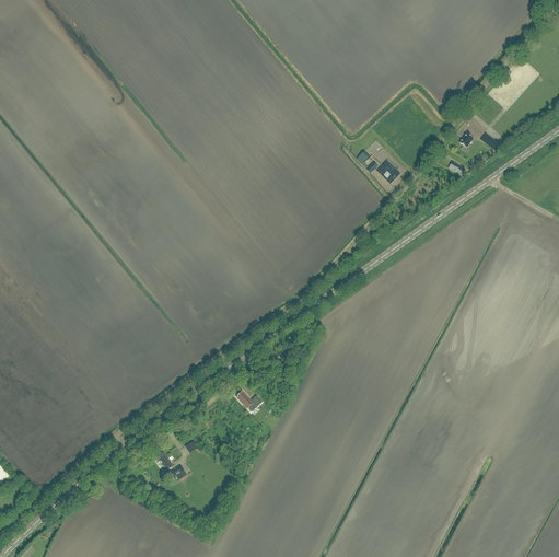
[(466,131),(458,141),(465,146),(473,137),(466,131)]
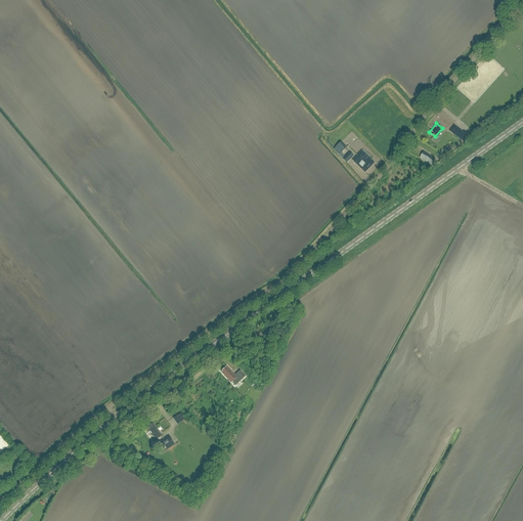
[(448,129),(463,139),(467,133),(463,129),(463,130),(453,123),(448,129)]
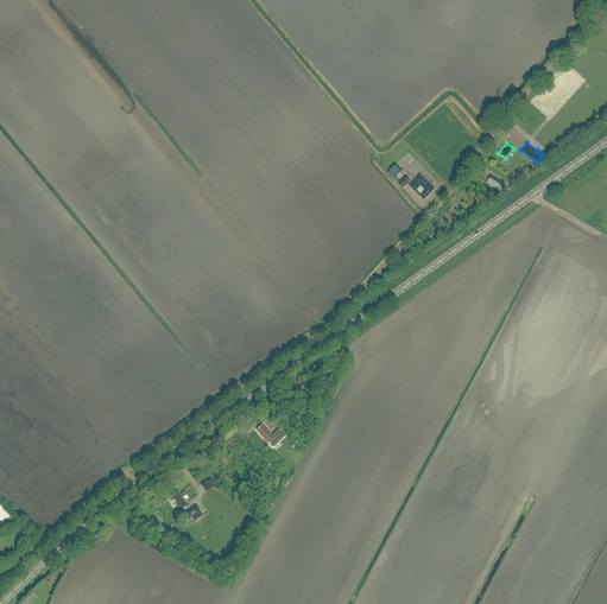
[(402,185),(409,178),(405,173),(398,182),(402,185)]
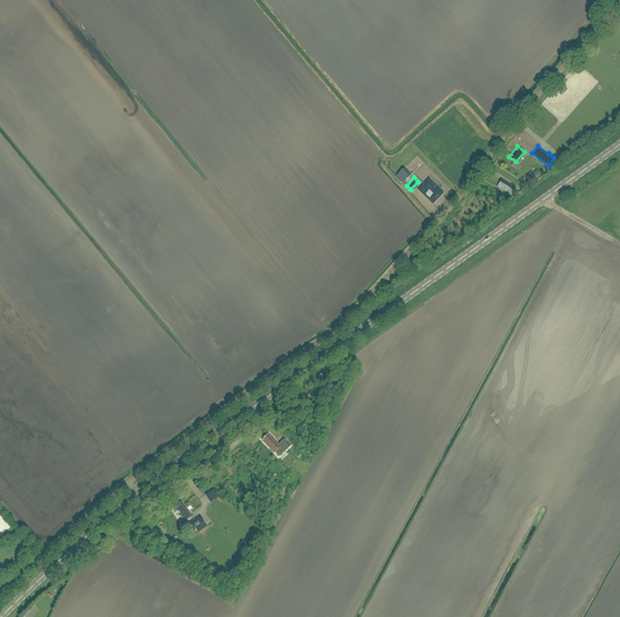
[(436,187),(428,181),(424,186),(422,184),(422,186),(421,184),(419,187),(428,196),(428,195),(433,199),(442,190),(437,186),(436,187)]
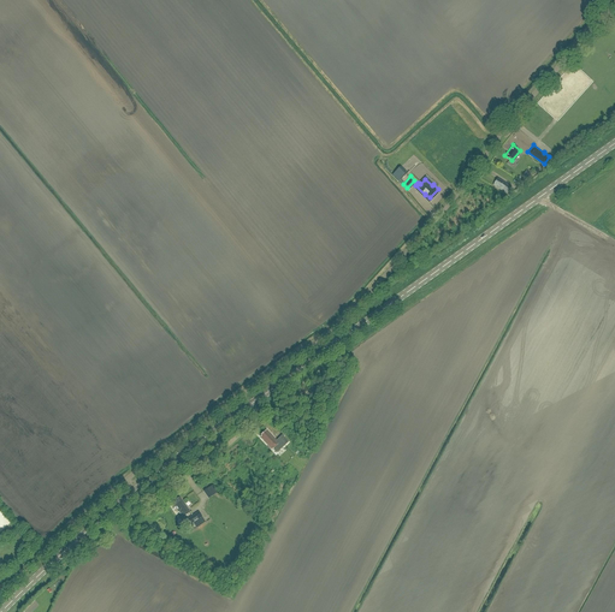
[(276,438),(265,427),(260,433),(259,434),(271,447),(272,446),(276,450),(287,439),(281,433),(276,438)]
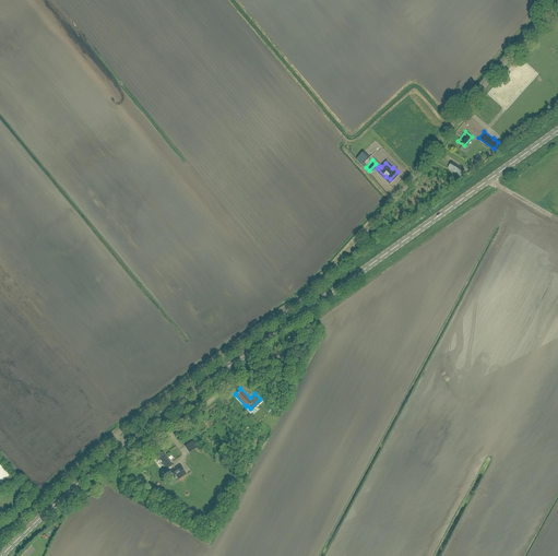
[(189,448),(198,442),(193,437),(186,442),(189,448)]
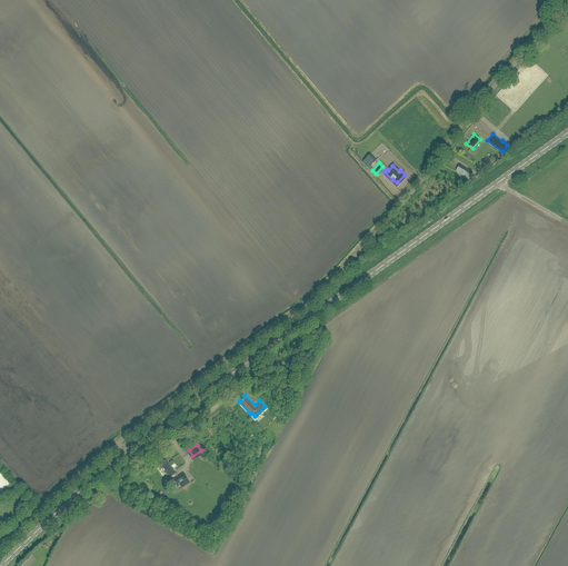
[(173,455),(173,456),(170,459),(172,463),(176,460),(177,463),(185,457),(179,450),(173,455)]
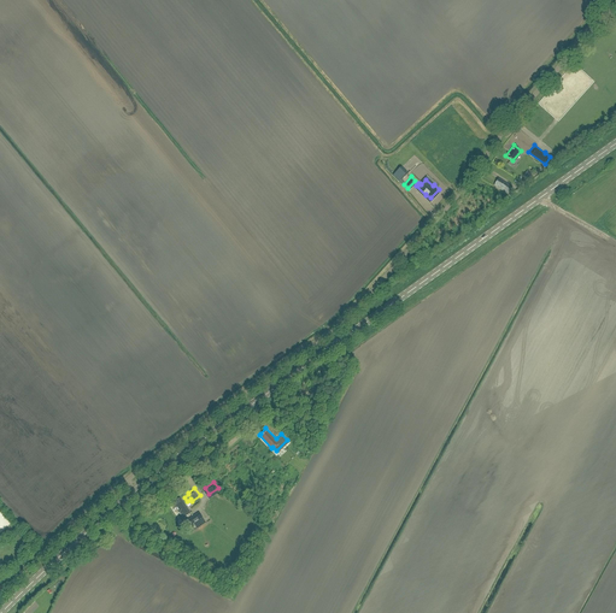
[(181,516),(189,510),(179,495),(172,499),(174,500),(171,501),(181,516)]
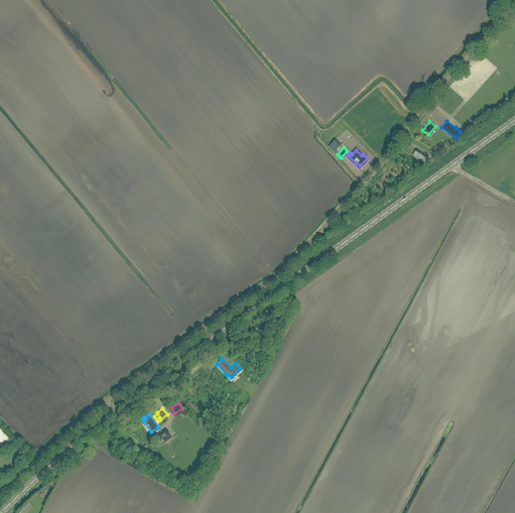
[(168,431),(167,430),(165,427),(154,434),(157,438),(162,435),(168,431)]
